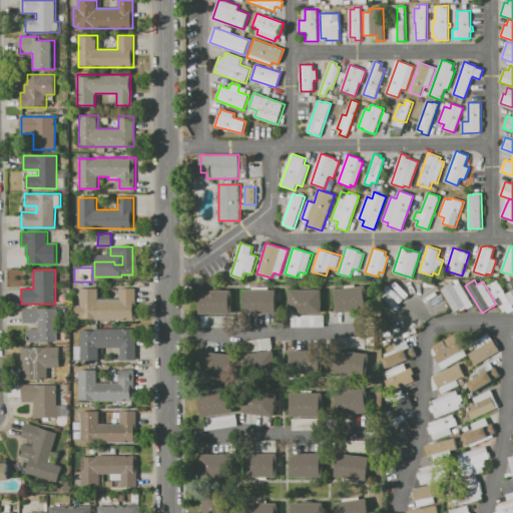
[(498,280),(506,294),(511,291),(512,294),(512,310),(507,313),(506,311),(503,312),(488,286),(498,280)]
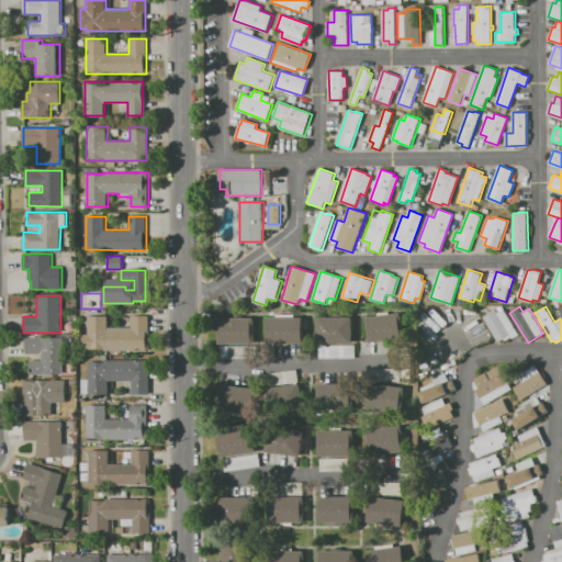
[(483,316),(495,310),(497,313),(503,310),(517,333),(504,341),(503,339),(498,341),(483,316)]
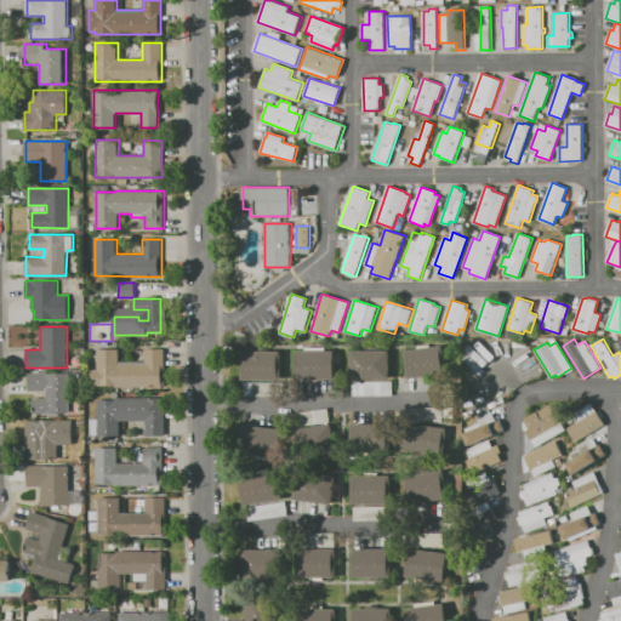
[(404,351),(443,346),(446,374),(409,379),(404,351)]
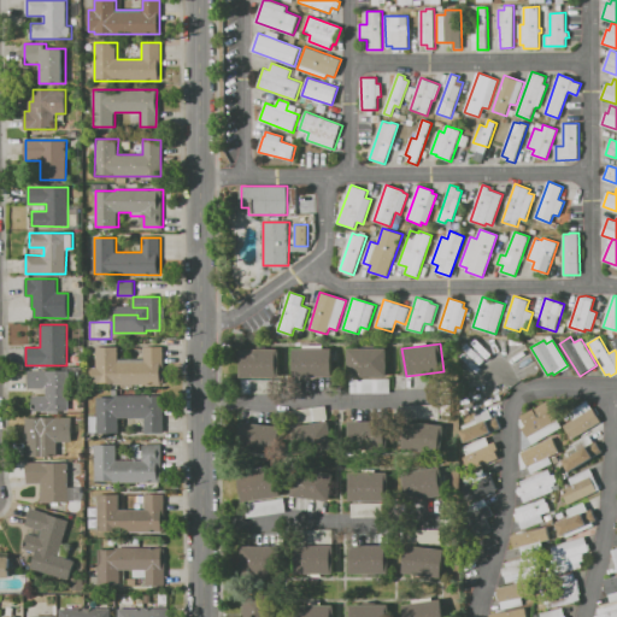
[(164,347),(163,383),(90,383),(92,368),(97,368),(97,346),(118,346),(118,359),(145,359),(145,347),(164,347)]
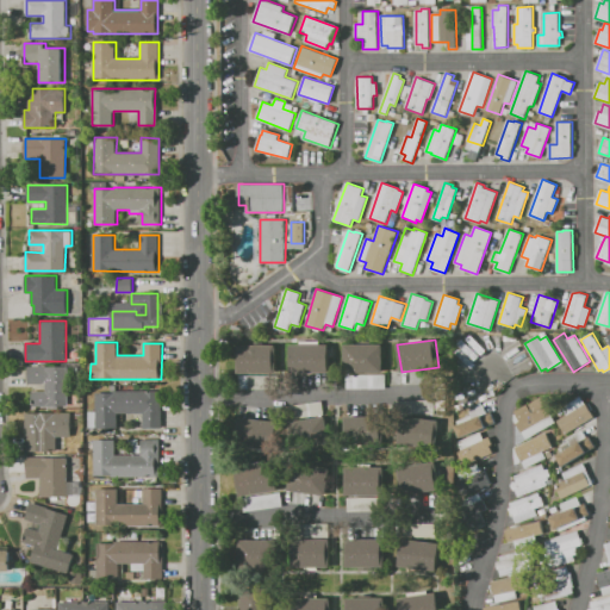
[(275,344),(275,374),(237,374),(237,344),(275,344)]
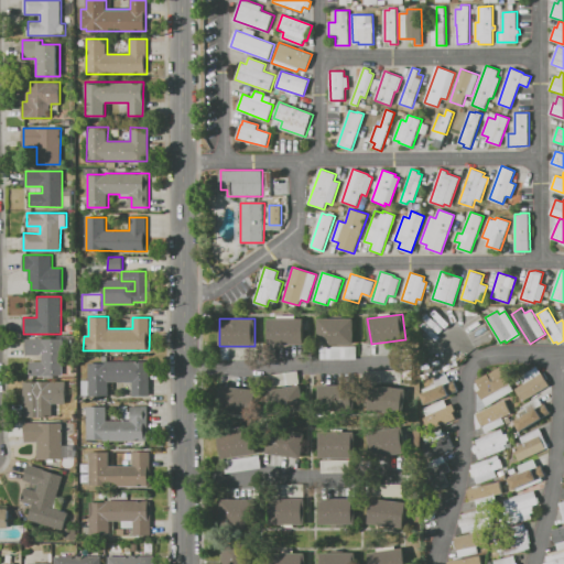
[(303,344),(271,344),(271,318),(303,318),(303,344)]
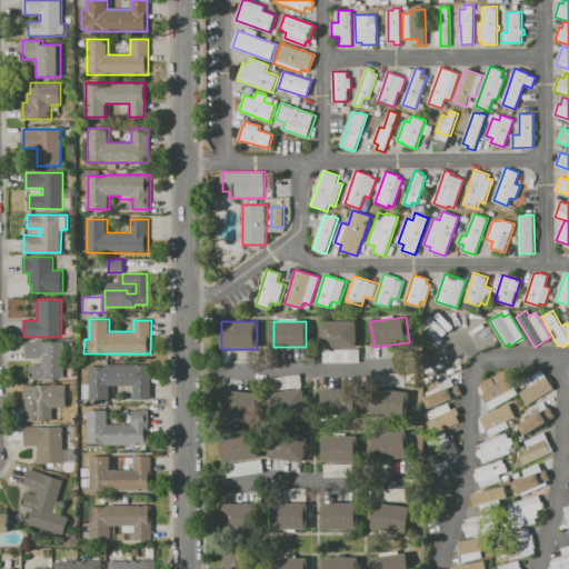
[(357,321),(357,347),(321,347),(321,321),(357,321)]
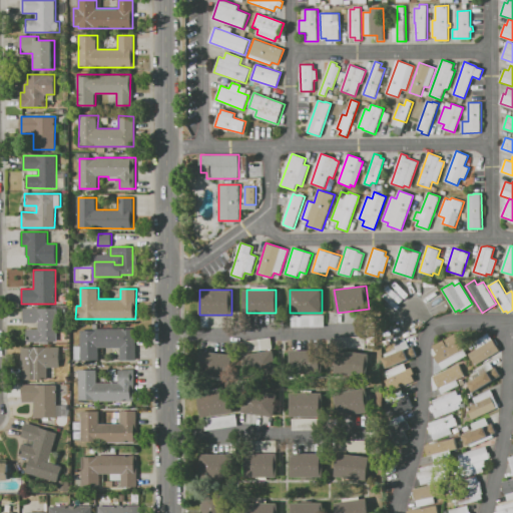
[(24,308),(58,309),(58,341),(28,341),(28,329),(39,329),(39,324),(24,323),(24,308)]
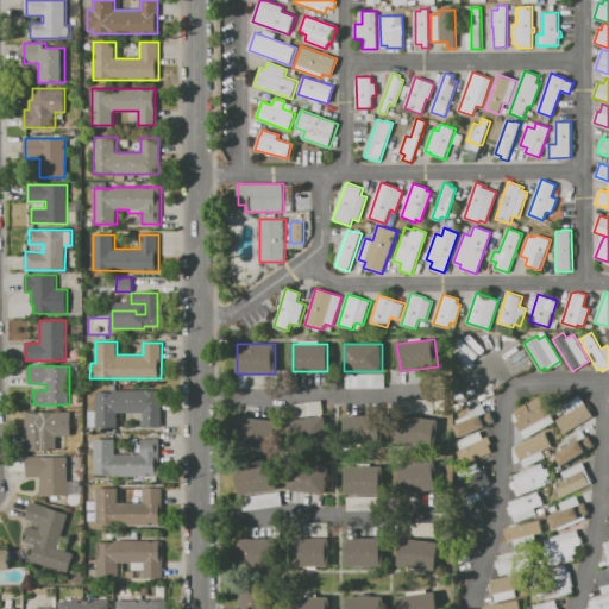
[(346,387),(346,374),(384,374),(384,387),(346,387)]
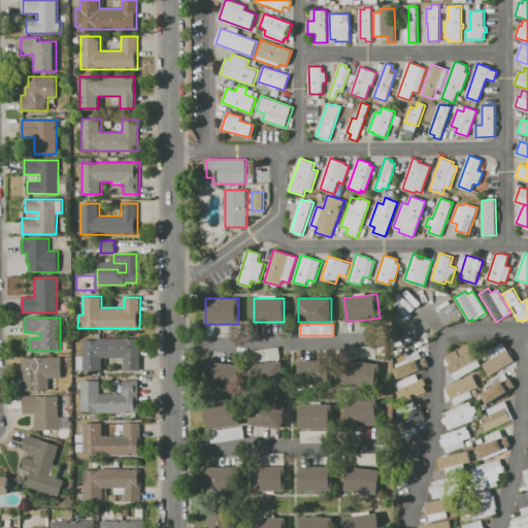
[(84,339),(98,339),(98,338),(140,338),(140,370),(124,370),(124,357),(102,357),(102,370),(84,370),(84,339)]
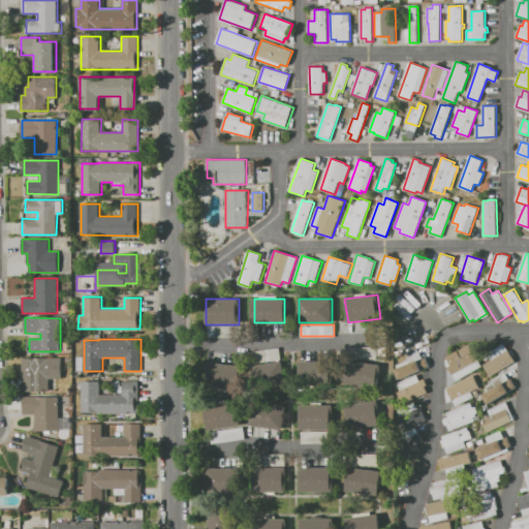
[(456,381),(445,363),(446,356),(469,343),(483,366),(456,381)]
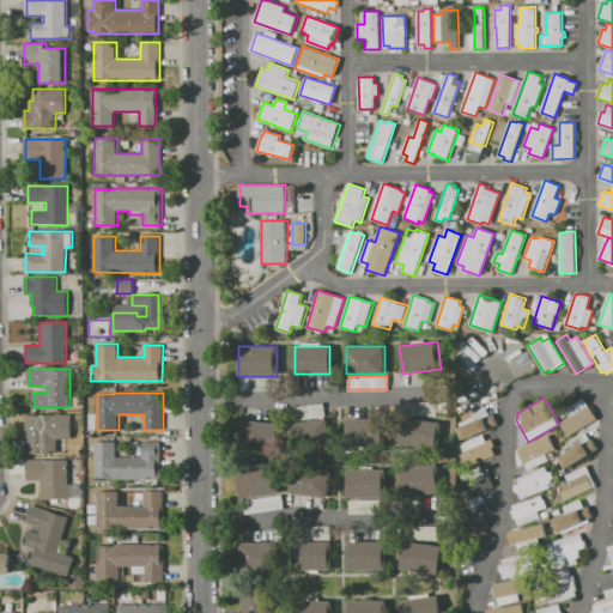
[(596,418),(569,436),(560,423),(570,418),(565,410),(584,398),(596,418)]
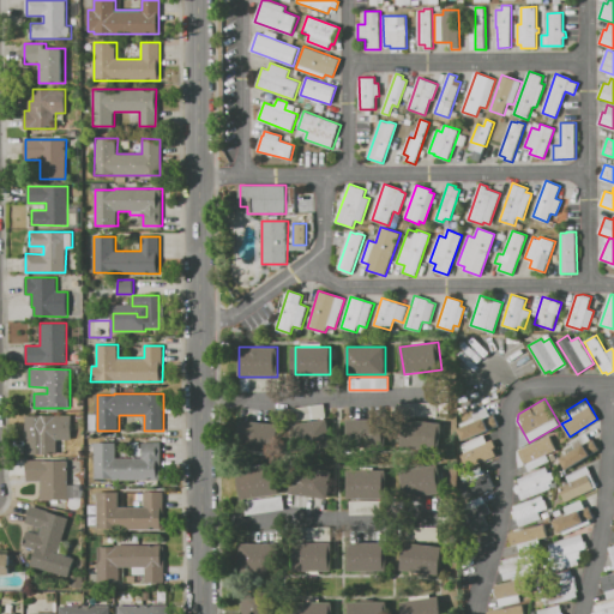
[(398,403),(434,403),(434,416),(398,416),(398,403)]
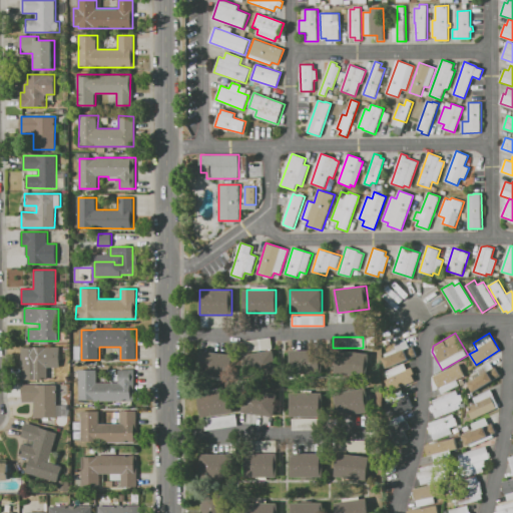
[(273,349),(241,353),(239,342),(271,338),(273,349)]
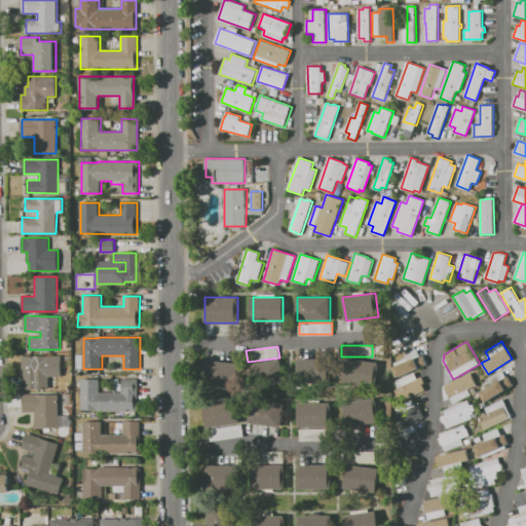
[(396,377),(391,367),(407,361),(405,354),(417,349),(420,355),(422,354),(426,365),(396,377)]
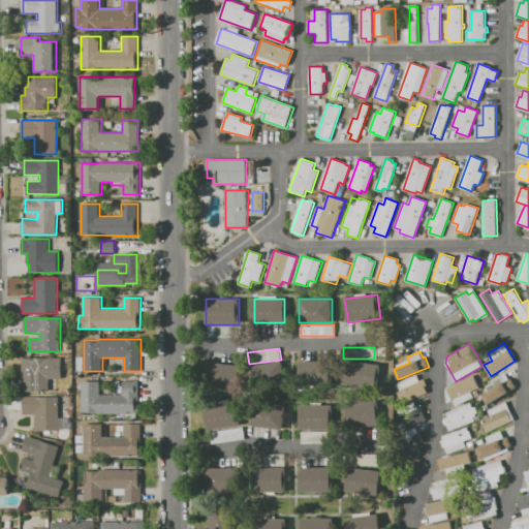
[(61,358),(61,378),(50,378),(50,391),(23,391),(24,356),(61,358)]
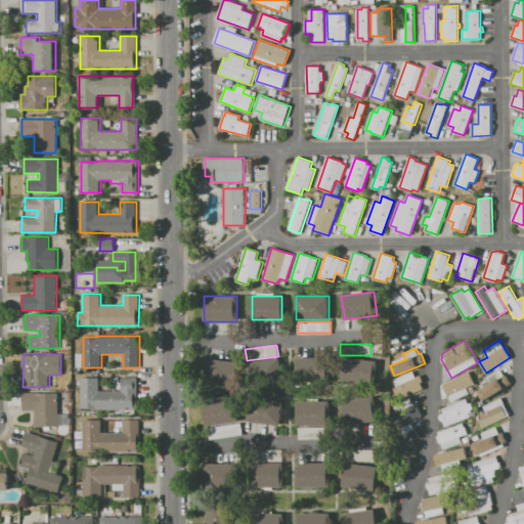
[(279,357),(282,381),(250,386),(247,362),(279,357)]
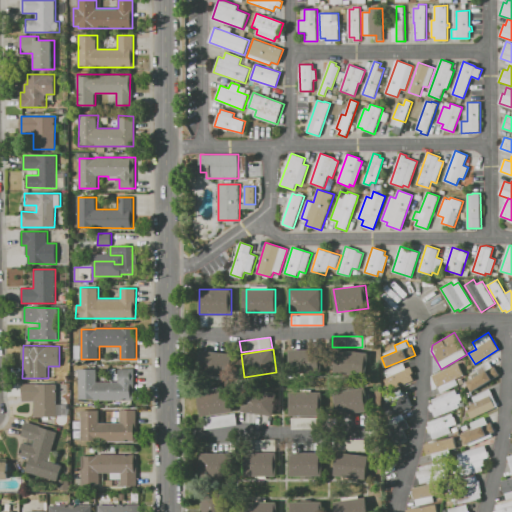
[(291,349),(317,349),(318,373),(292,373),(291,349)]
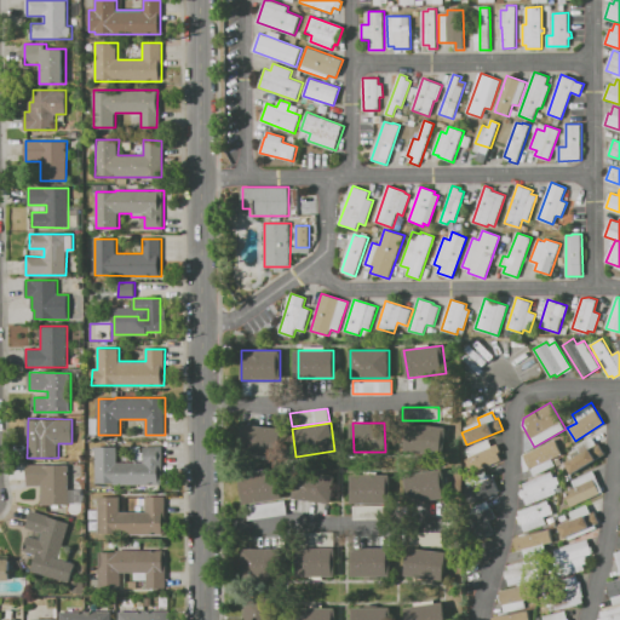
[(408,423),(446,428),(442,454),(405,449),(408,423)]
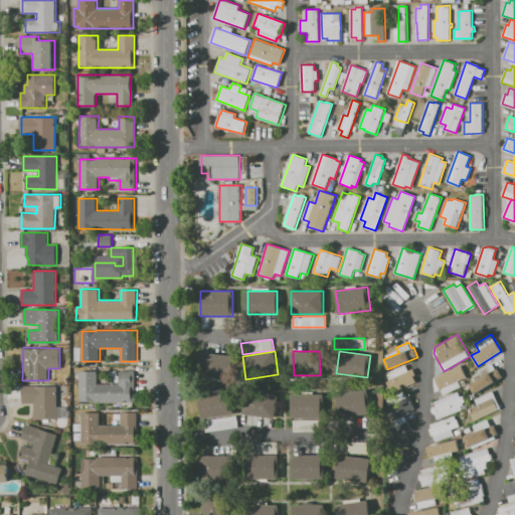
[(202,352),(233,356),(230,379),(199,375),(202,352)]
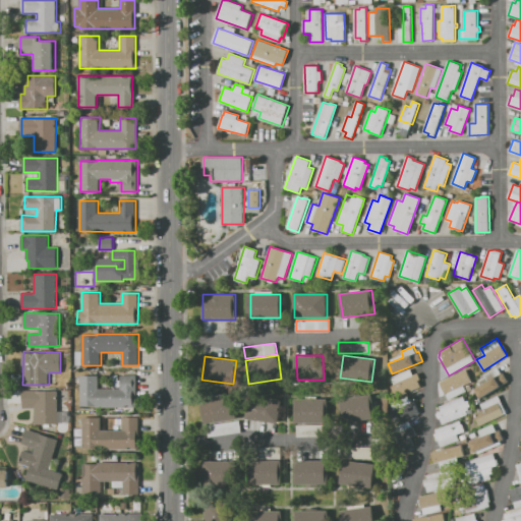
[(412,367),(421,389),(399,398),(393,383),(396,382),(394,375),(412,367)]
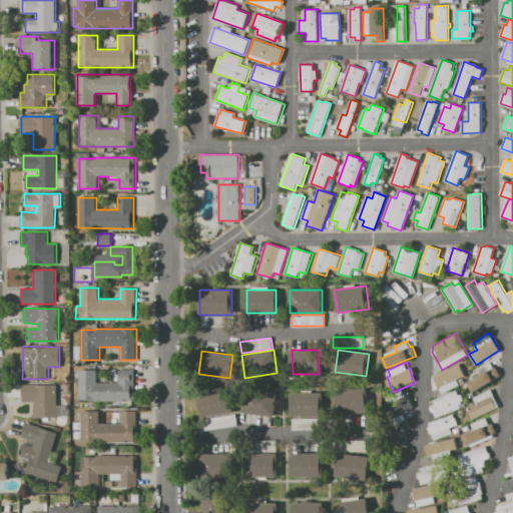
[(433,376),(455,366),(463,384),(441,394),(439,388),(433,391),(433,376)]
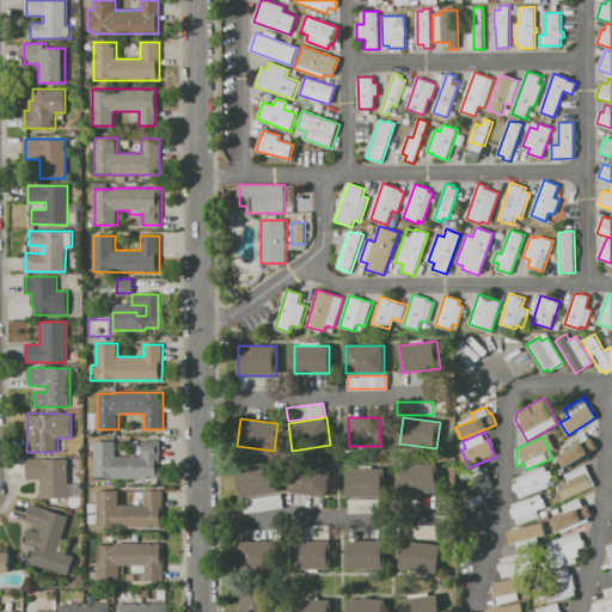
[(598,448),(564,467),(558,457),(591,436),(598,448)]
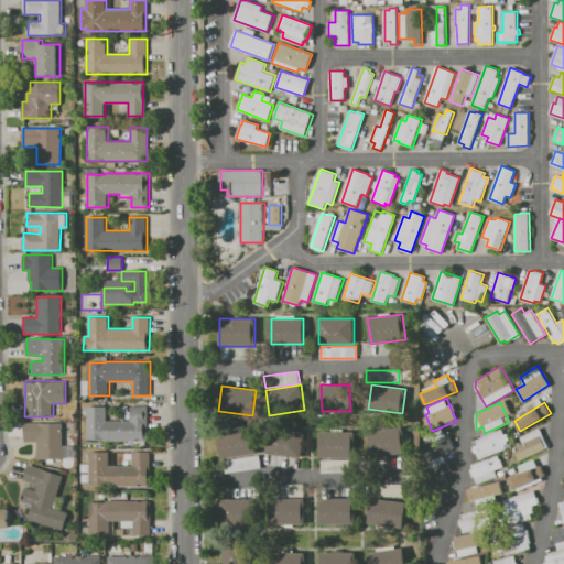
[(88,407),(107,407),(107,421),(130,421),(130,405),(148,405),(148,441),(87,441),(88,407)]
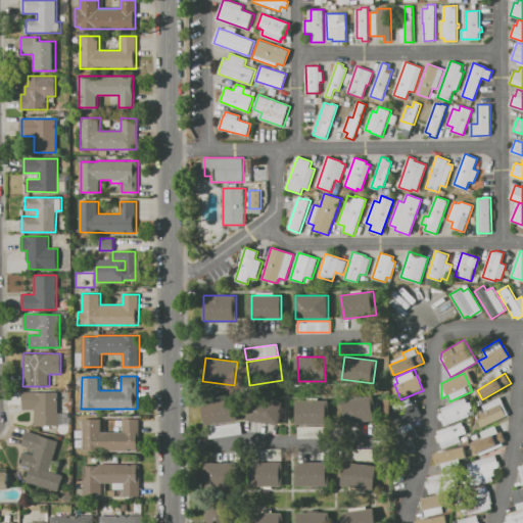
[(22,392),(58,392),(58,426),(35,426),(36,410),(22,410),(22,392)]
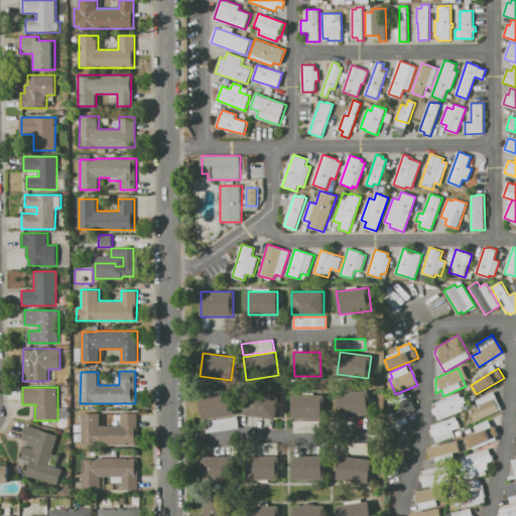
[(203,420),(199,396),(231,391),(235,415),(203,420)]
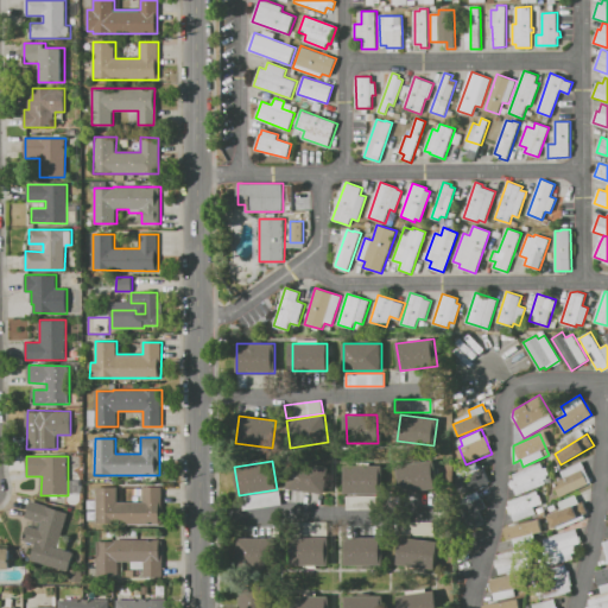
[(432,461),(436,488),(401,492),(398,466),(432,461)]
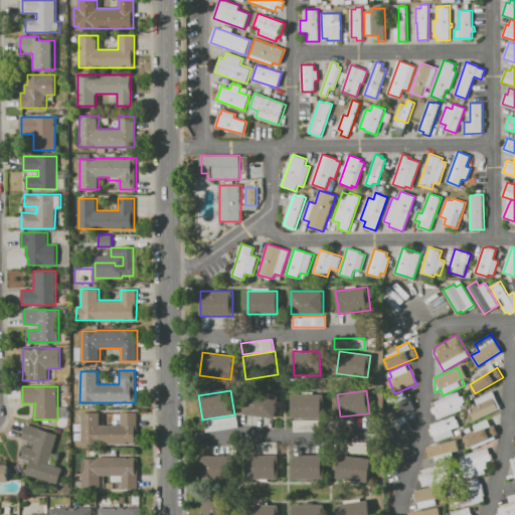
[(409,396),(414,409),(395,417),(390,404),(396,401),(393,395),(403,391),(406,397),(409,396)]
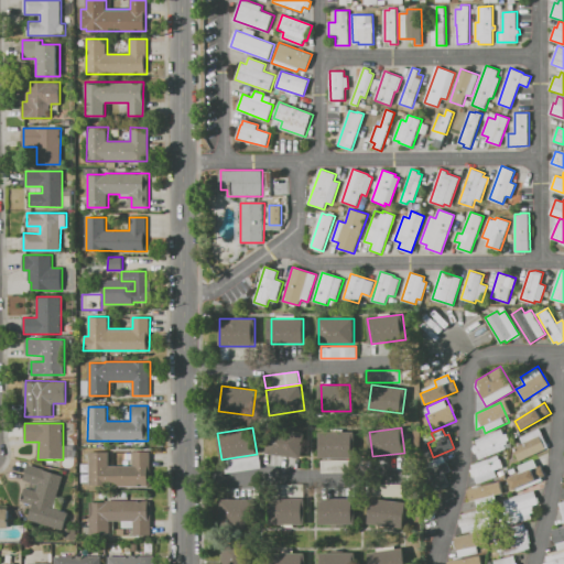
[(476,454),(473,446),(477,445),(475,438),(502,429),(505,434),(508,433),(510,441),(503,443),(506,448),(479,459),(477,454),(476,454)]
